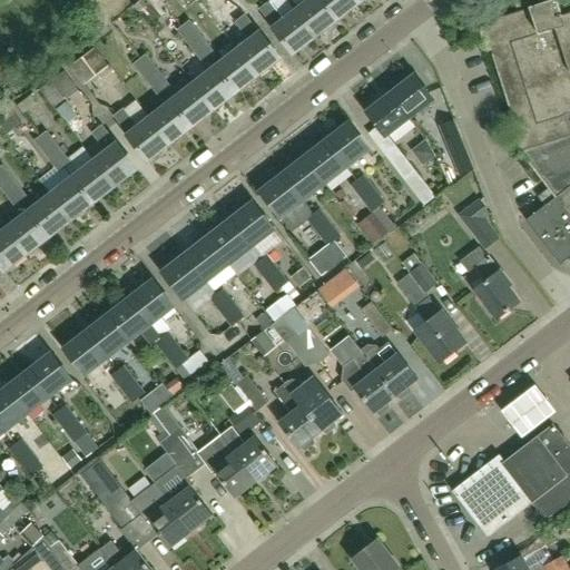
[(177,30),(183,26),(177,18),(164,0),(146,0),(174,33),(177,30)]
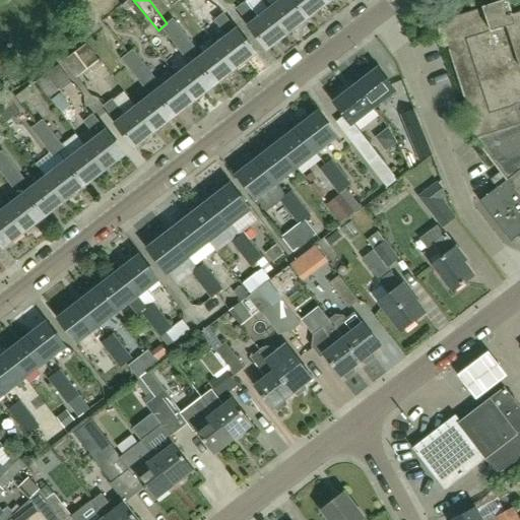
[(246,0),(236,8),(250,27),(251,26),(268,49),(288,33),(271,10),(260,19),(246,0)]
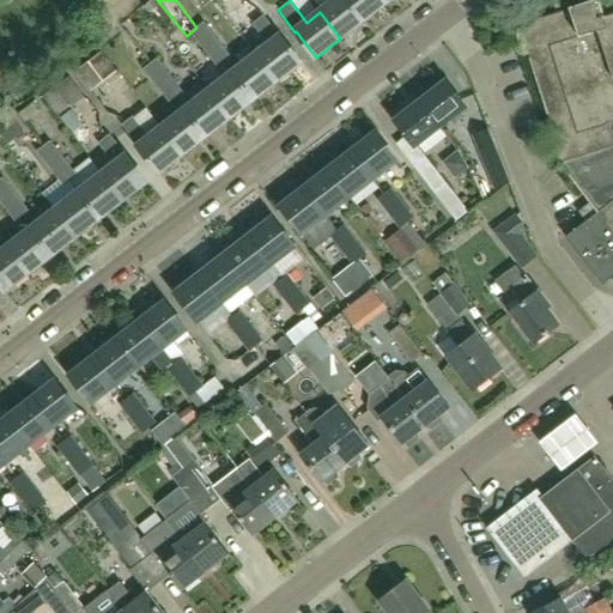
[(364,20),(347,0),(335,0),(320,12),(340,38),(364,20)]
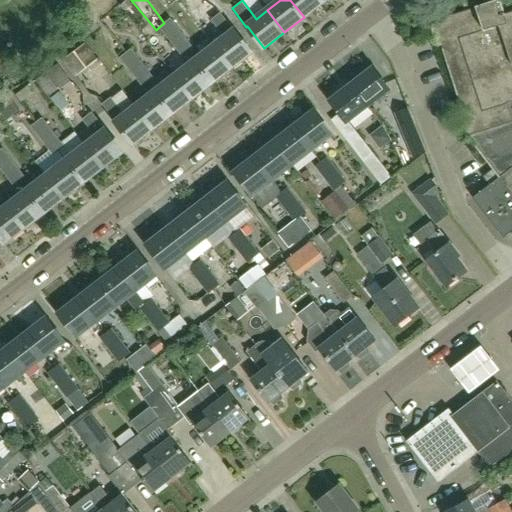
[(323,2),(321,0),(290,0),(304,17),(323,2)]
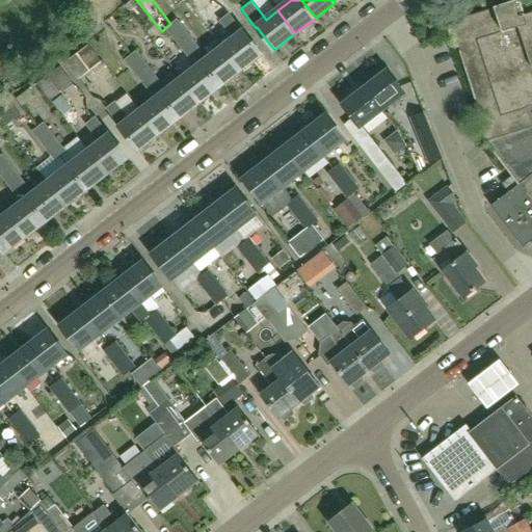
[(531,120),(528,106),(531,104),(531,0),(479,0),(484,15),(476,18),(475,14),(463,18),(464,21),(449,26),(455,47),(458,45),(477,103),(474,105),(486,141),(531,127),(531,120)]
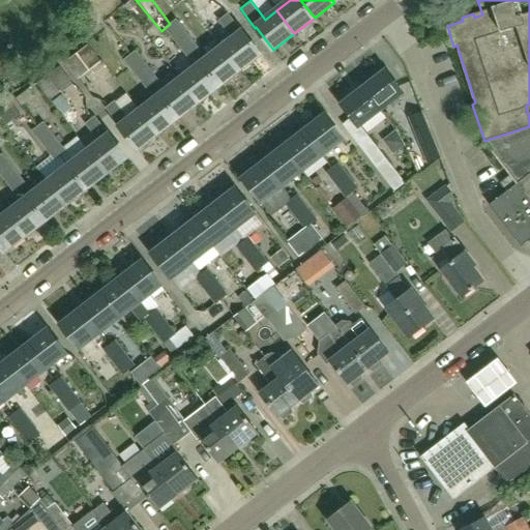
[(240,70),(261,54),(229,12),(218,20),(233,39),(223,48),(240,70)]
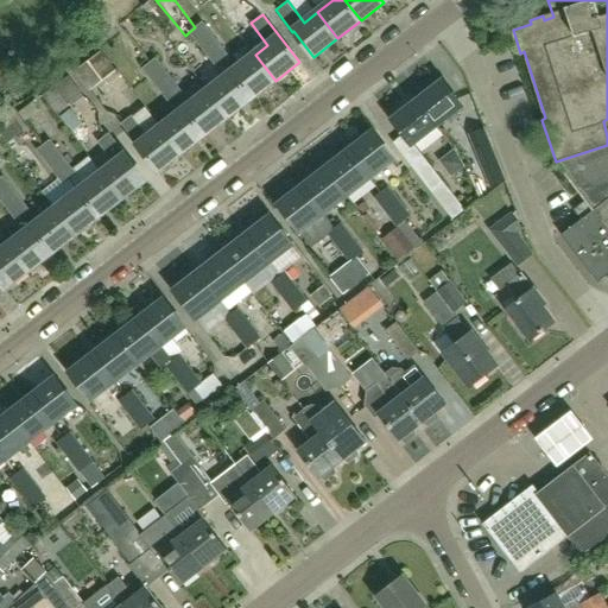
[(203,21),(195,27),(189,32),(202,49),(216,38),(203,21)]
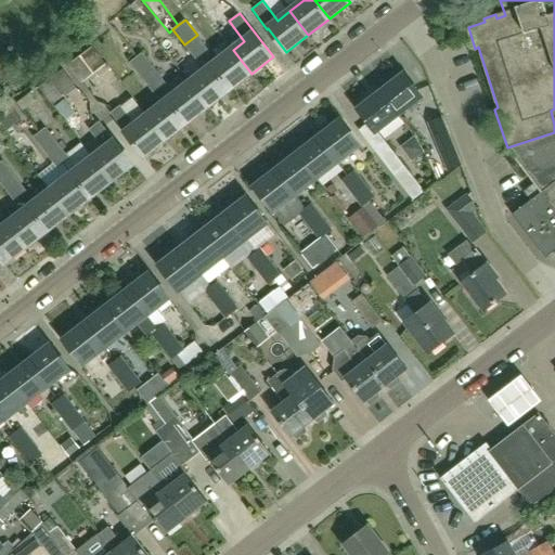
[(209,50),(197,35),(184,44),(196,60),(203,55),(209,50)]
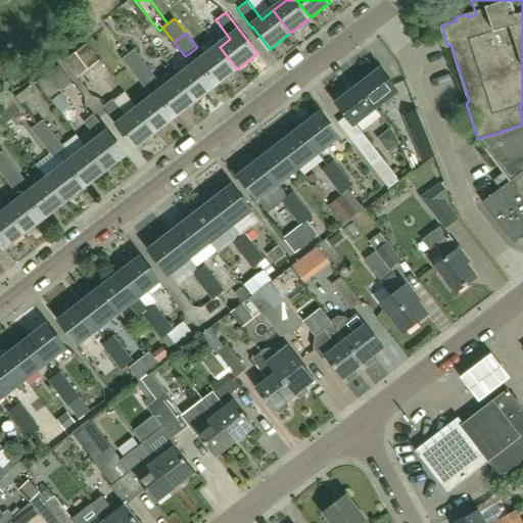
[(87,44),(65,61),(78,78),(100,61),(87,44)]
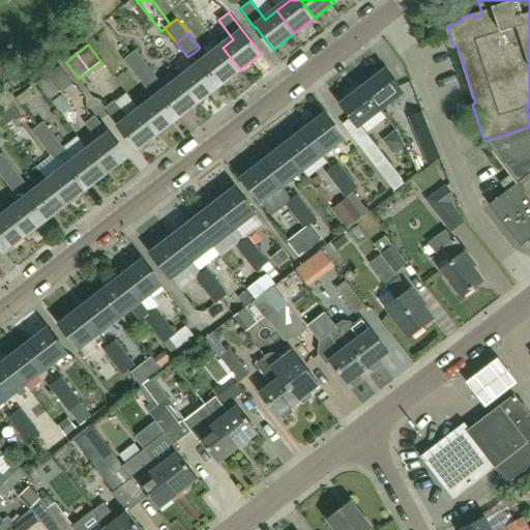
[(240,70),(223,48),(202,63),(219,86),(240,70)]
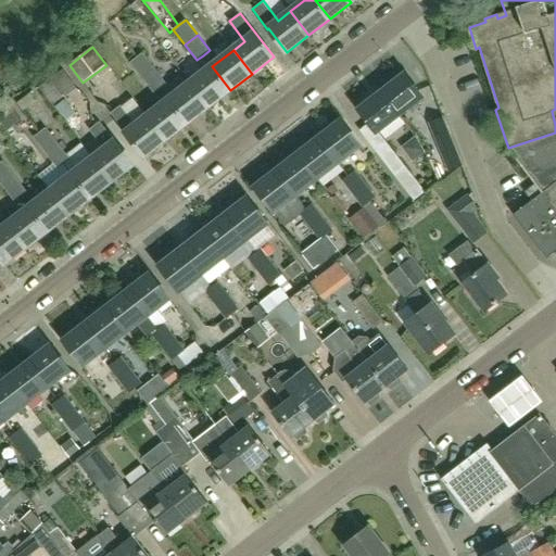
[(137,58),(130,62),(142,77),(155,67),(143,53),(137,58)]
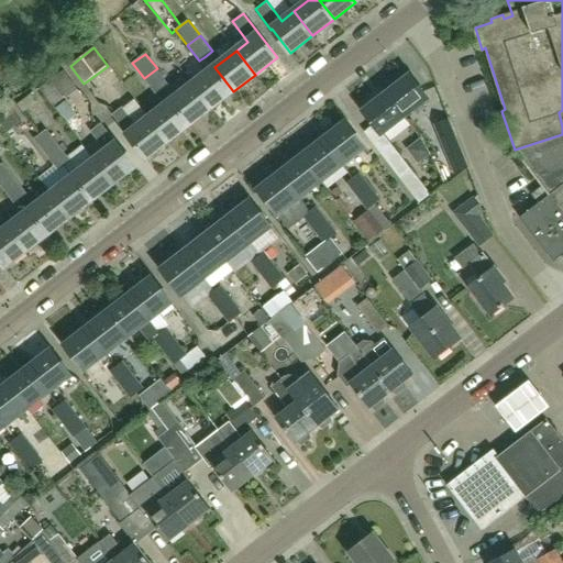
[(233,91),(214,67),(192,84),(212,108),(233,91)]
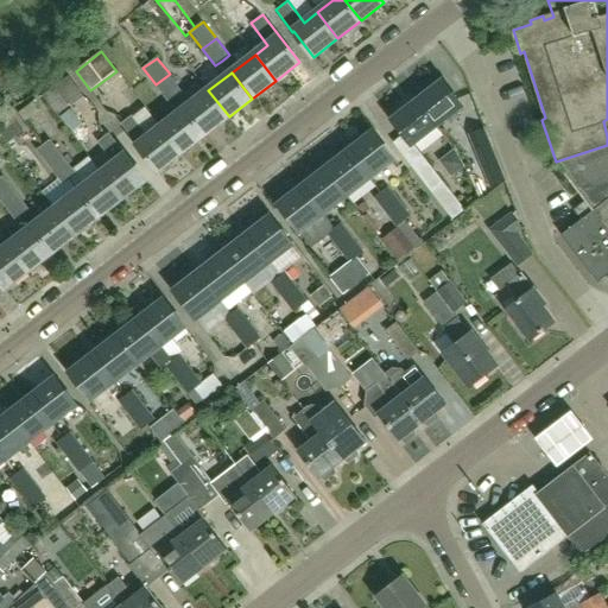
[(170,74),(156,84),(169,102),(176,96),(177,95),(183,90),(170,74)]
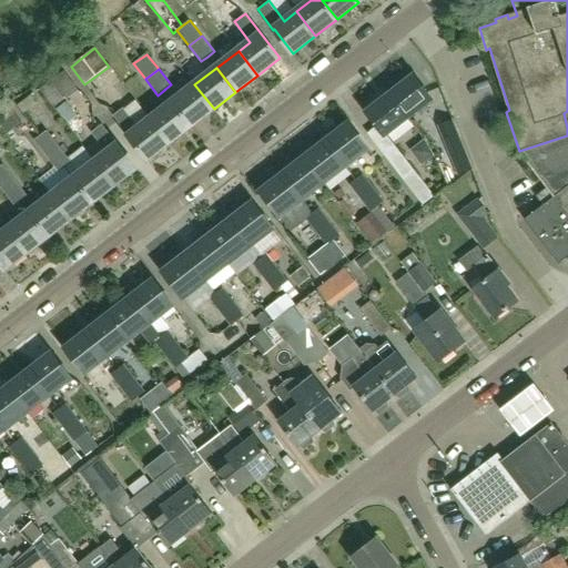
[(64,71),(40,89),(54,108),(79,90),(64,71)]
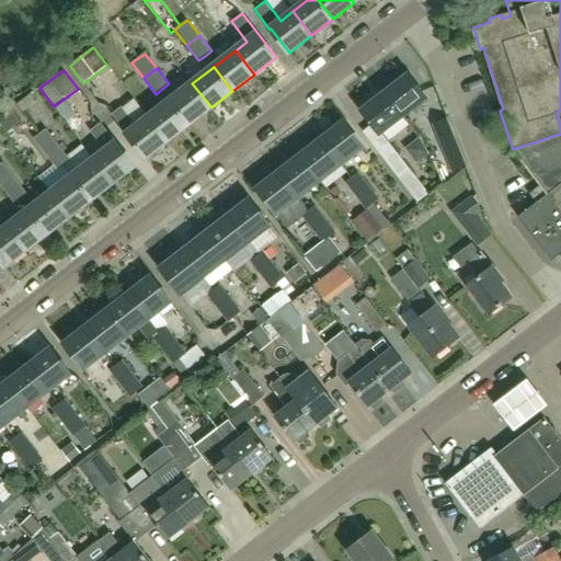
[(385,91),(404,117),(428,99),(408,72),(385,91)]
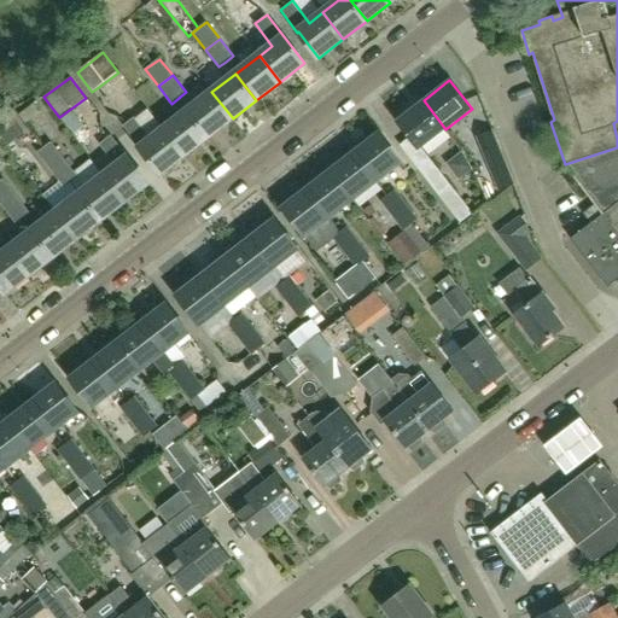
[(233,118),(211,92),(188,110),(209,138),(233,118)]
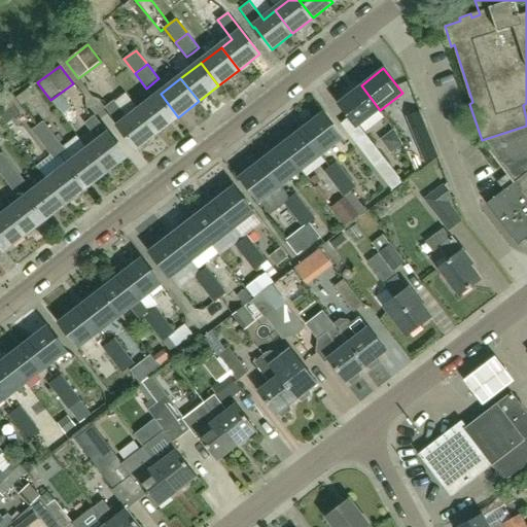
[(357,128),(380,110),(361,85),(339,103),(357,128)]
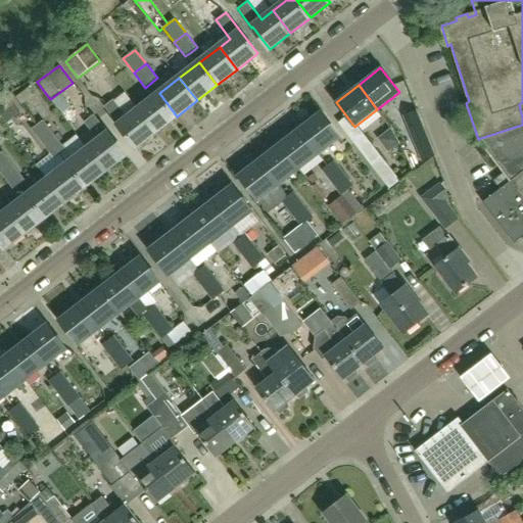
[(177,116),(159,93),(139,109),(157,132),(177,116)]
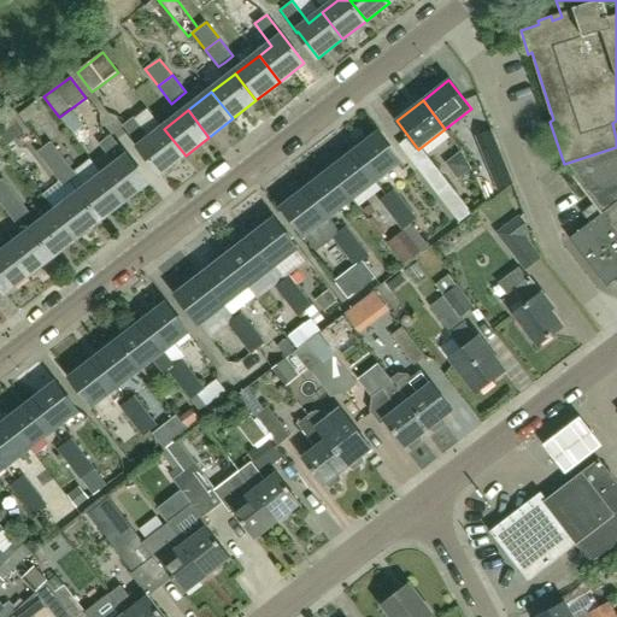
[(186,156),(164,129),(151,139),(134,117),(122,127),(139,148),(140,147),(160,175),(186,156)]
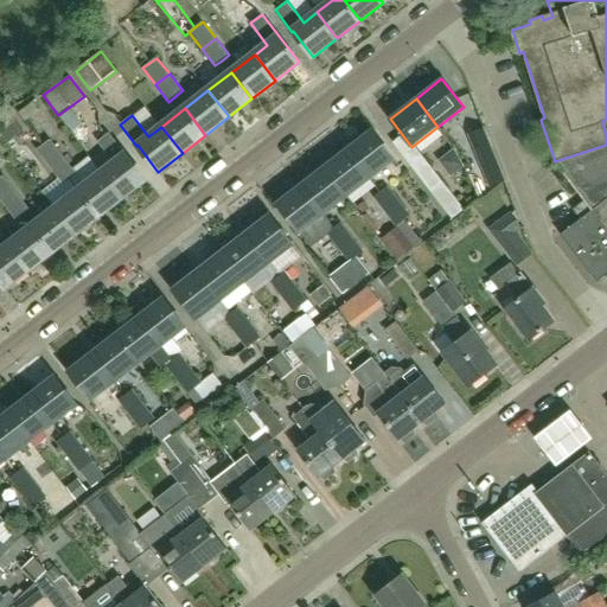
[(573,210),(581,219),(561,235),(598,281),(606,273),(606,119),(602,121),(606,136),(606,145),(555,161),(585,200),(573,210)]
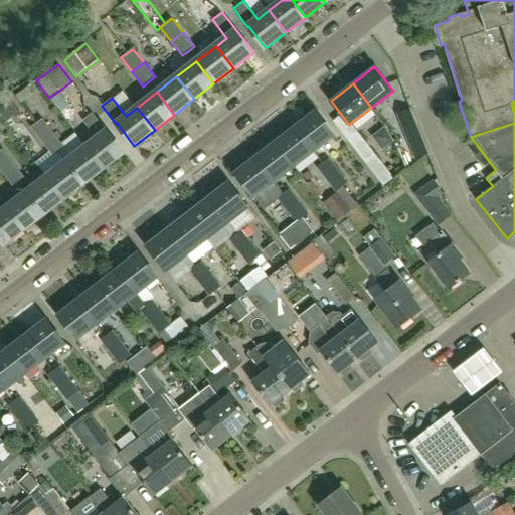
[(314,150),(334,134),(317,112),(297,128),(314,150)]
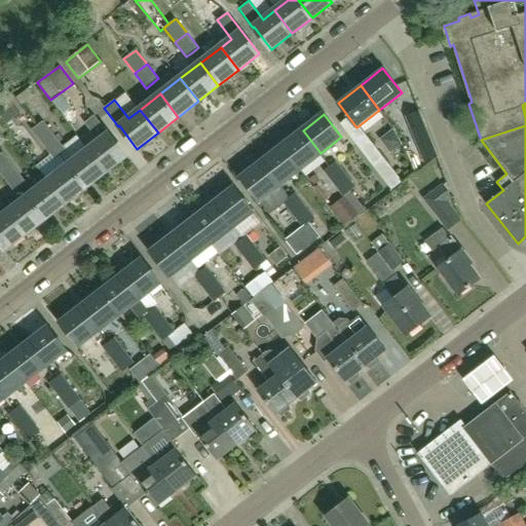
[(95,115),(84,122),(99,141),(88,149),(106,173),(127,156),(109,134),(95,115)]
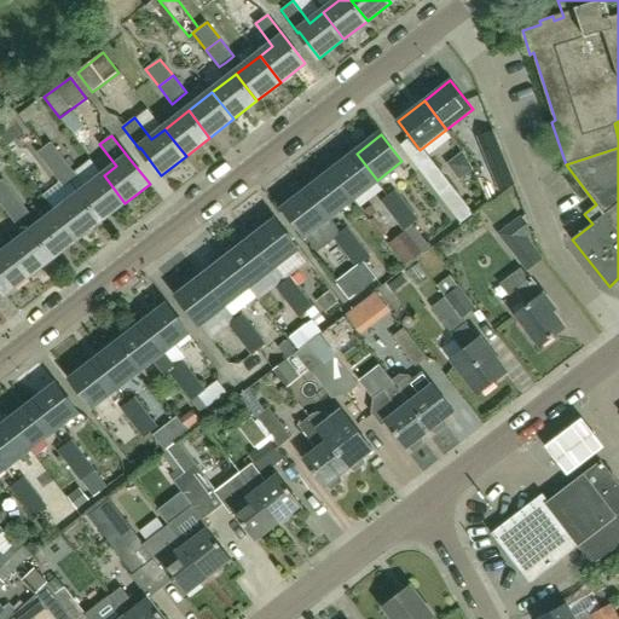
[(45,148),(38,152),(51,169),(64,158),(52,142),(45,148)]
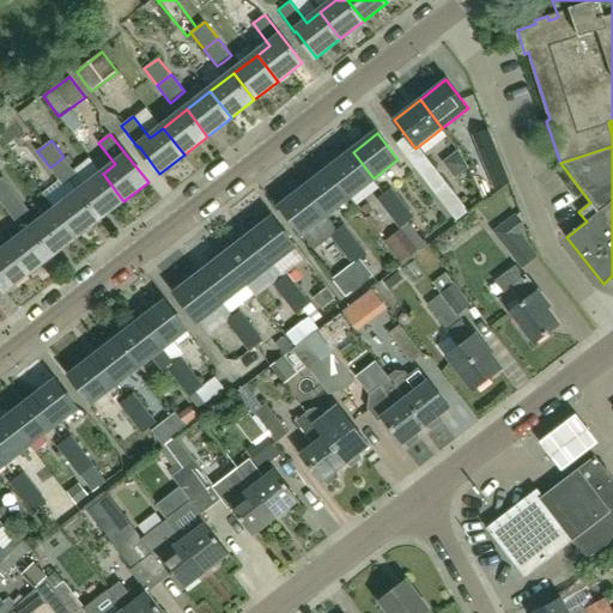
[(496,149),(481,153),(495,187),(509,182),(496,149)]
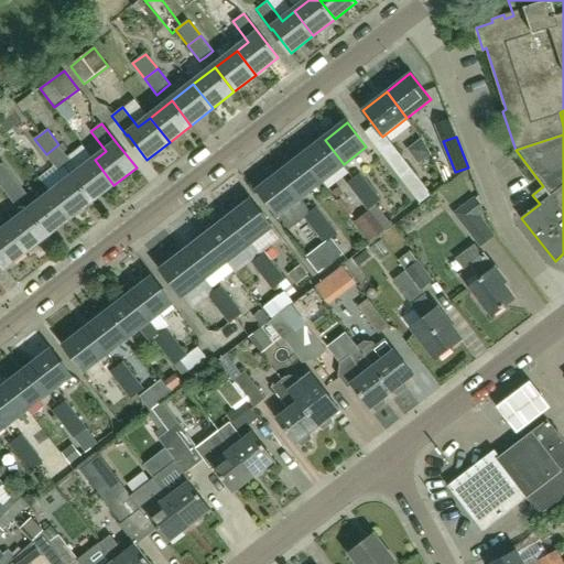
[(344,164),(325,140),(303,156),(322,181),(344,164)]
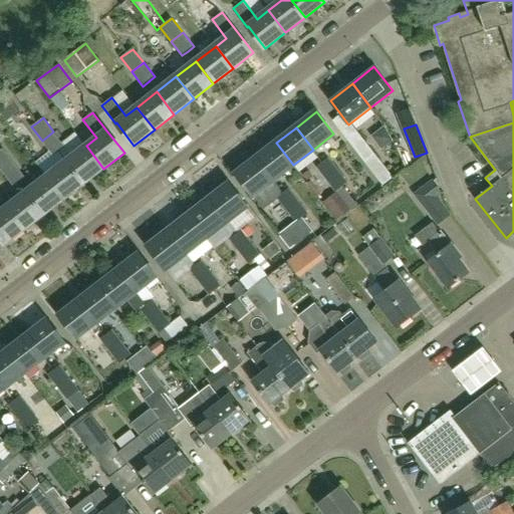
[(53,132),(42,141),(50,152),(53,156),(59,151),(65,147),(62,143),(53,132)]
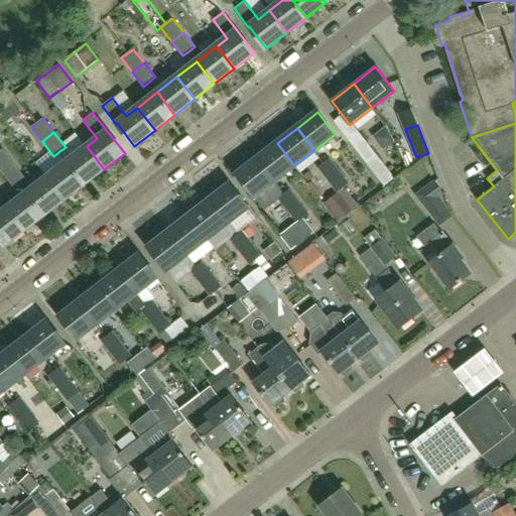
[(359,132),(349,140),(384,186),(394,177),(378,155),(378,156),(359,132)]
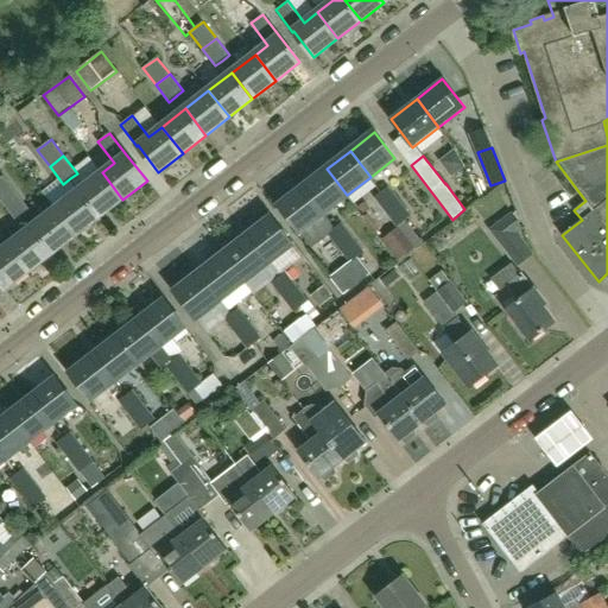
[(347,195),(327,169),(304,187),(324,213),(347,195)]
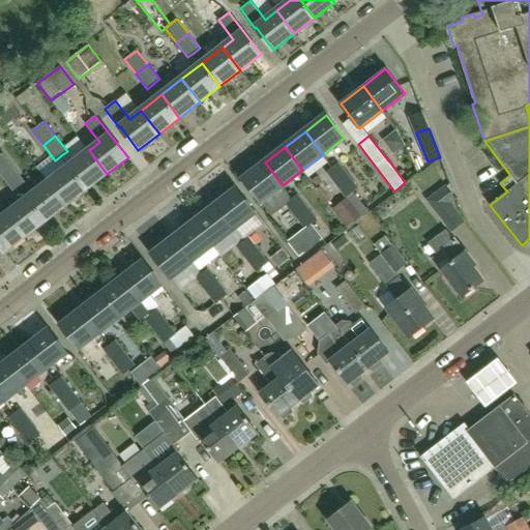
[(107,174),(89,150),(68,167),(87,189),(107,174)]
